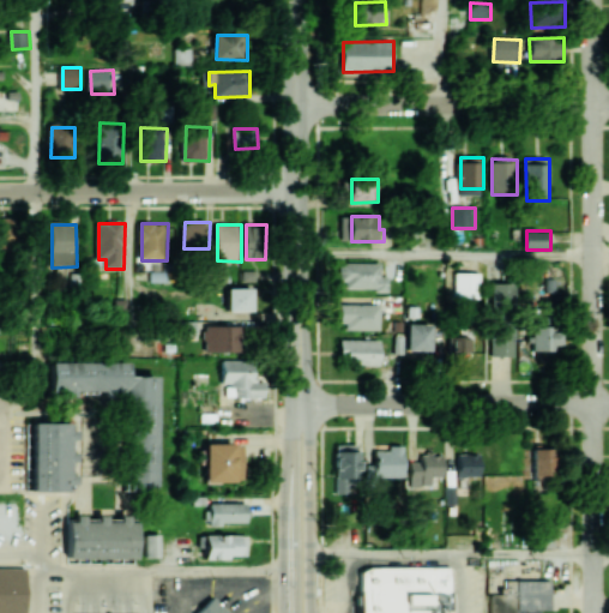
[(384,264),(344,263),(344,290),(391,290),(392,276),(383,276),(384,264)]
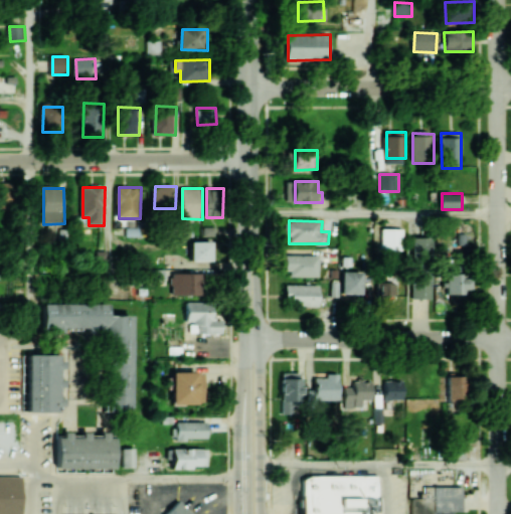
[(404,250),(405,229),(384,228),(383,250),(404,250)]
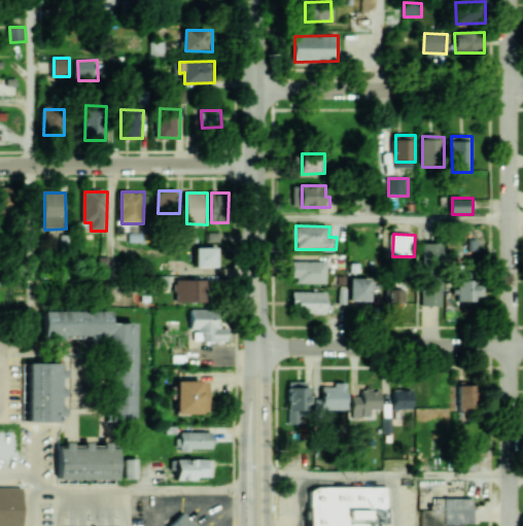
[(423,244),(424,259),(444,258),(444,243),(423,244)]
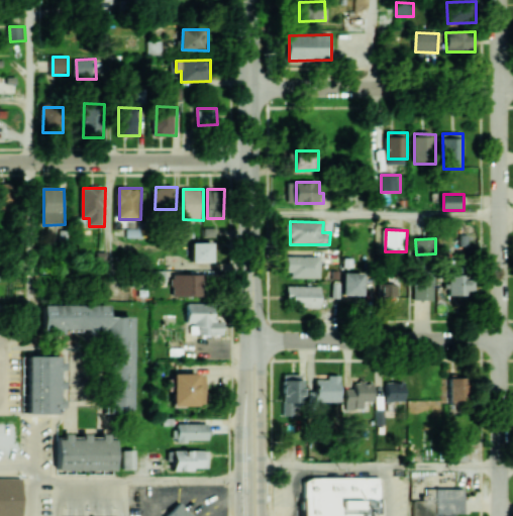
[(194,263),(215,263),(215,242),(194,242),(194,263)]
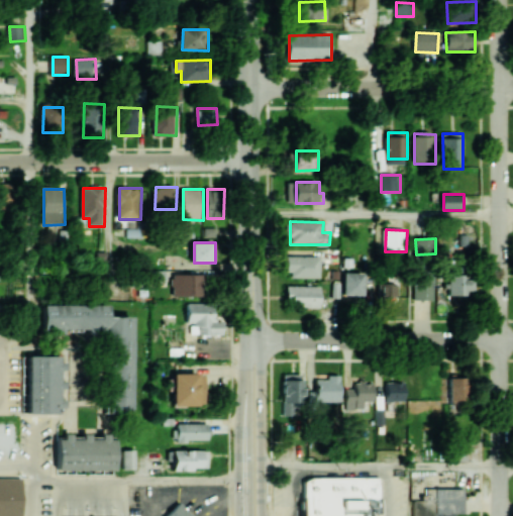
[(288,255),(288,277),(322,278),(322,256),(288,255)]
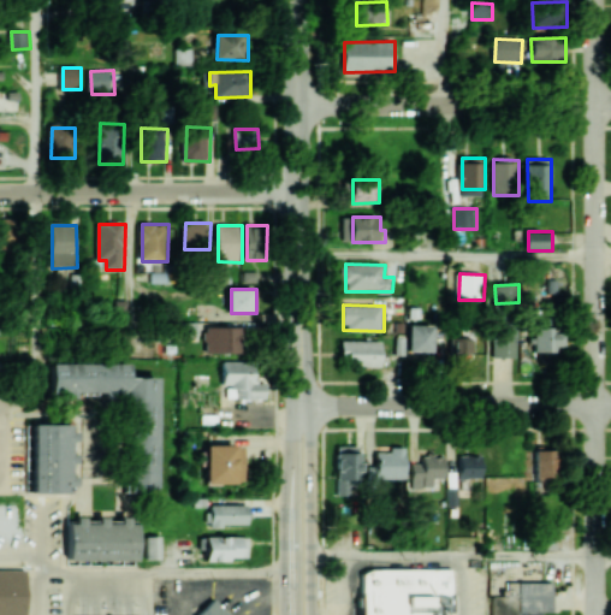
[(200,323),(181,324),(181,337),(200,337),(200,323)]
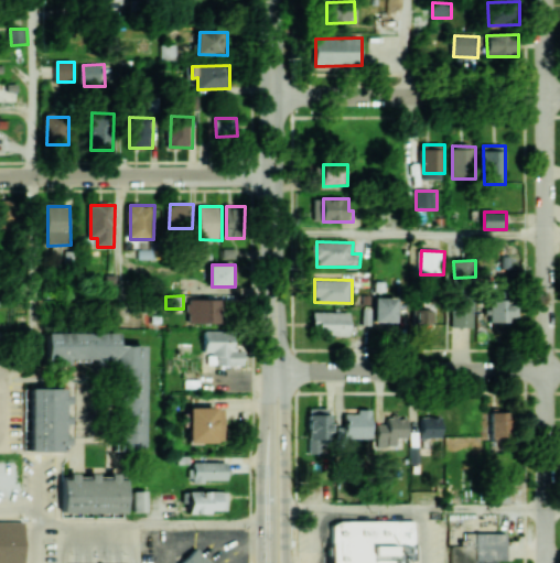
[(399,323),(399,298),(376,298),(375,322),(399,323)]
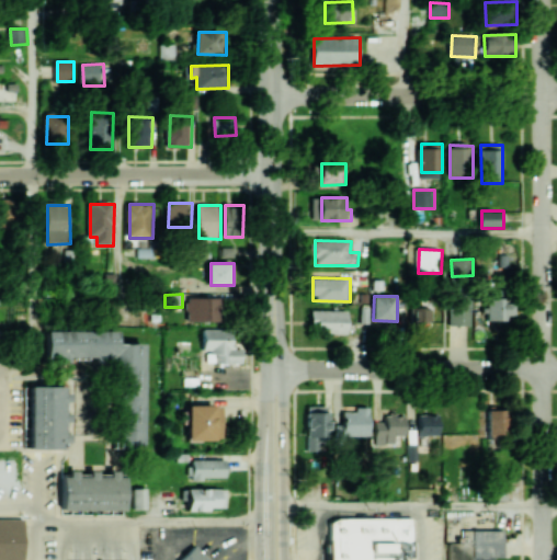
[(225,297),(189,298),(189,322),(225,321),(225,297)]
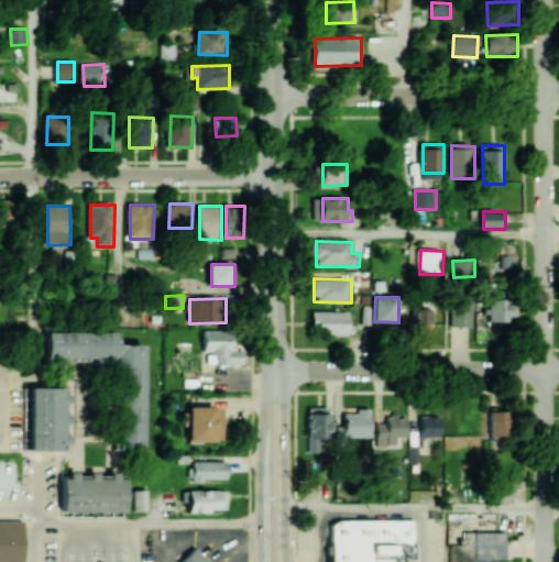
[(516,322),(516,299),(491,299),(491,321),(516,322)]
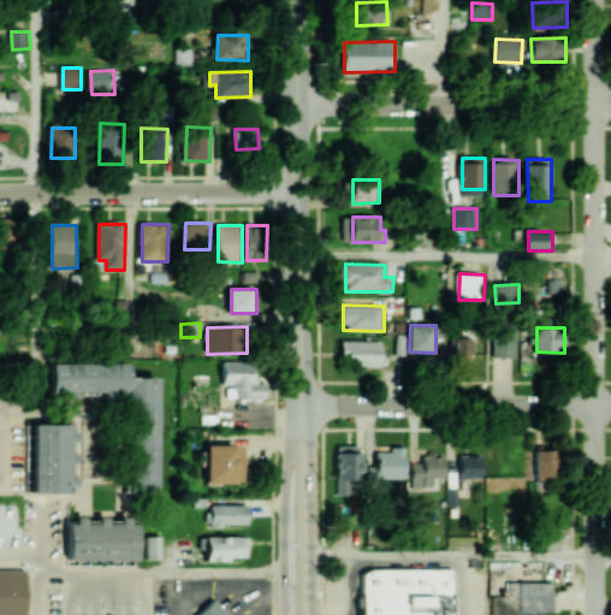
[(496,359),(520,358),(518,330),(496,330),(496,359)]
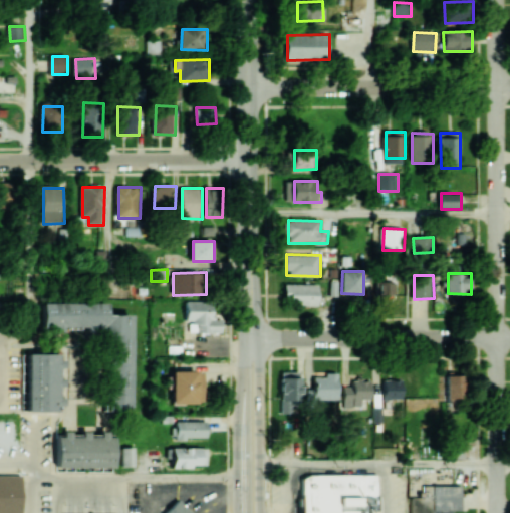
[(396,295),(395,281),(378,282),(379,296),(396,295)]
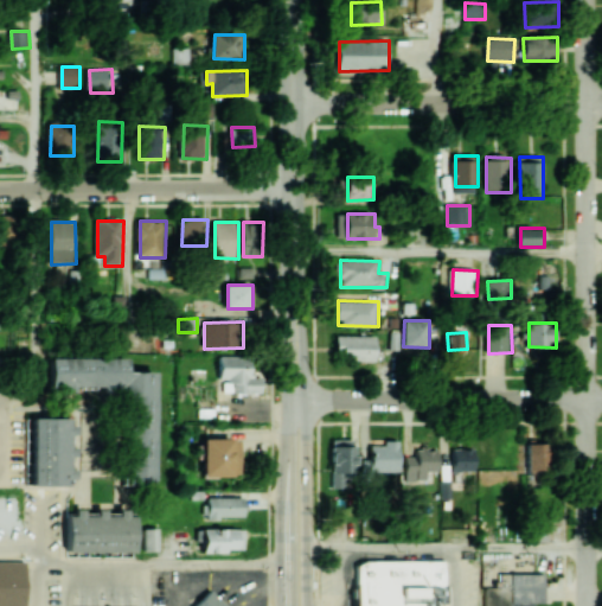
[(379,337),(338,336),(338,349),(344,350),(344,362),(378,362),(379,337)]
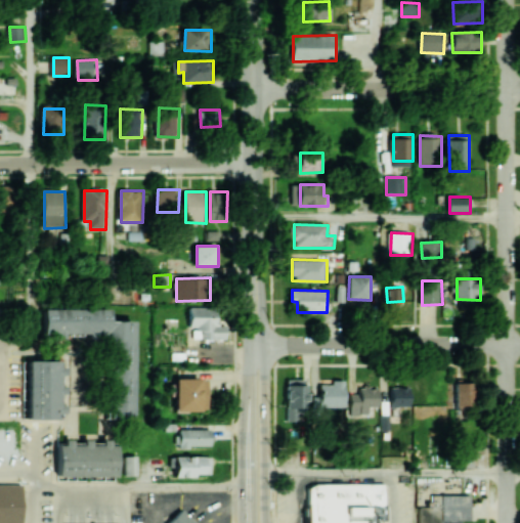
[(191,307),(191,328),(197,328),(197,339),(228,340),(228,327),(218,327),(218,308),(191,307)]
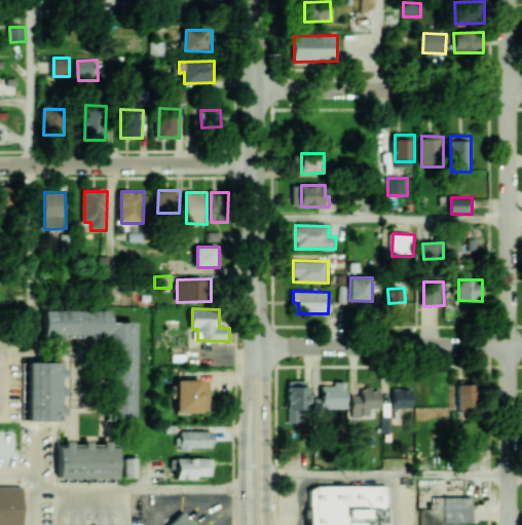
[(137,323),(112,323),(112,310),(45,310),(45,340),(67,340),(67,337),(98,337),(98,335),(110,335),(110,420),(137,420),(137,323)]
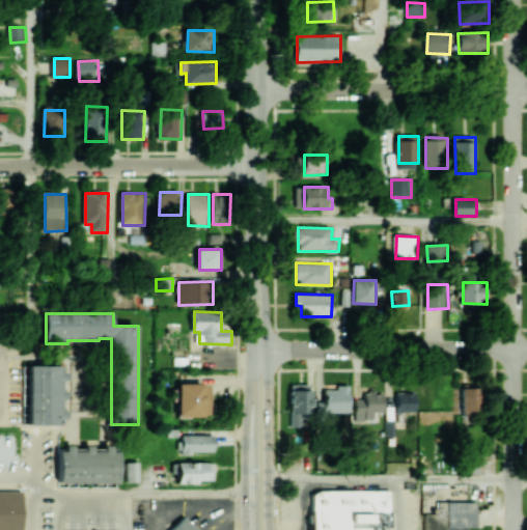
[(73,363),(75,411),(89,411),(88,362),(73,363)]
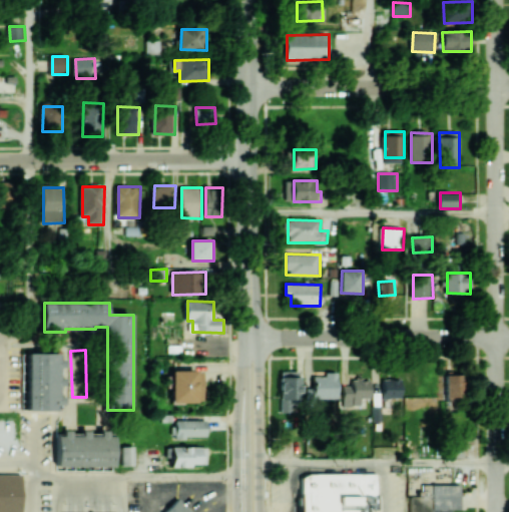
[(30,412),(63,412),(63,397),(61,397),(61,387),(66,387),(66,378),(60,378),(60,368),(65,368),(64,353),(29,354),(30,412)]
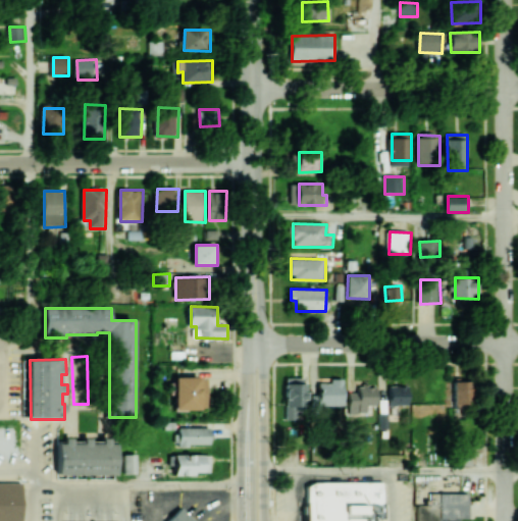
[(176,410),(209,410),(208,377),(175,378),(176,410)]
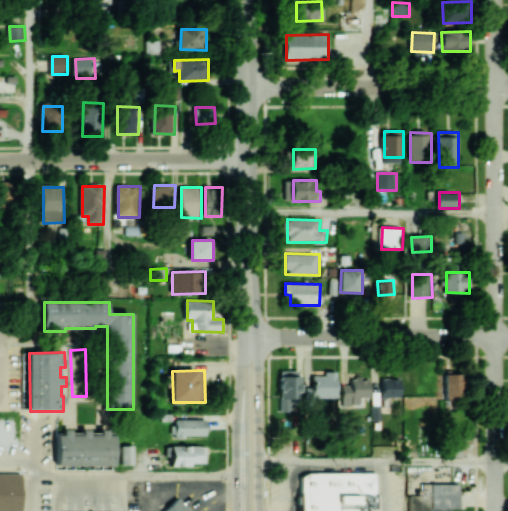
[(281,412),(301,412),(302,372),(282,371),(281,412)]
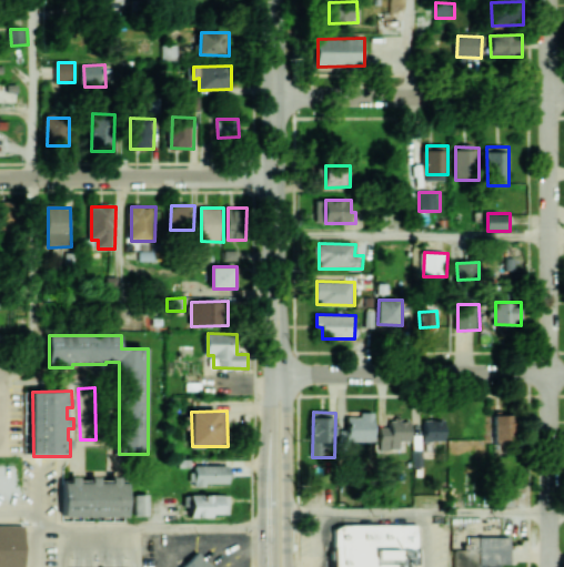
[(362,417),(350,417),(349,441),(376,442),(378,413),(363,413),(362,417)]
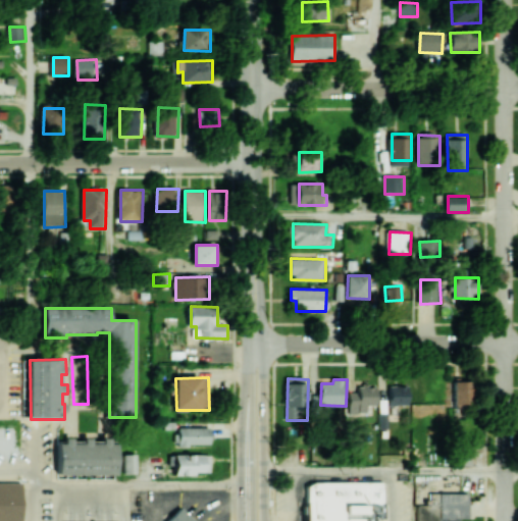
[(411,386),(392,386),(392,407),(411,406),(411,386)]
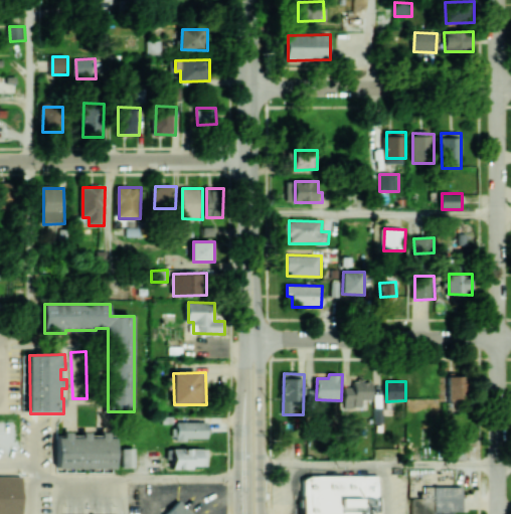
[(353,382),(354,409),(374,408),(373,382),(353,382)]
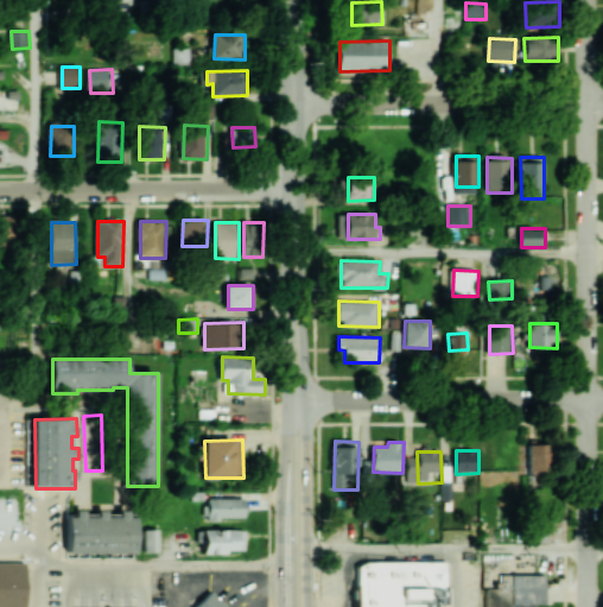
[(210,498),(209,519),(247,519),(247,499),(210,498)]
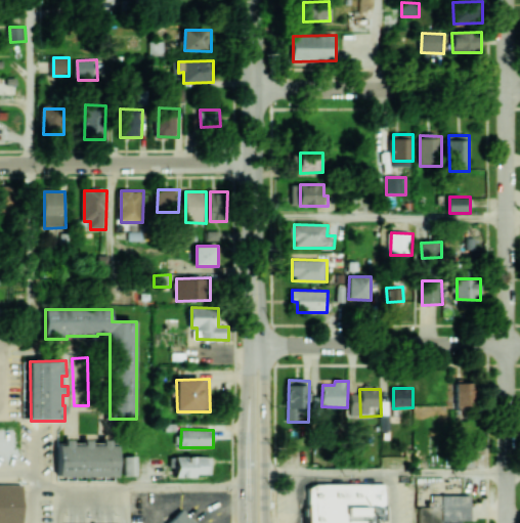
[(60,477),(119,477),(119,440),(103,440),(103,444),(93,444),(93,440),(85,440),(85,445),(75,445),(75,442),(60,442),(60,477)]
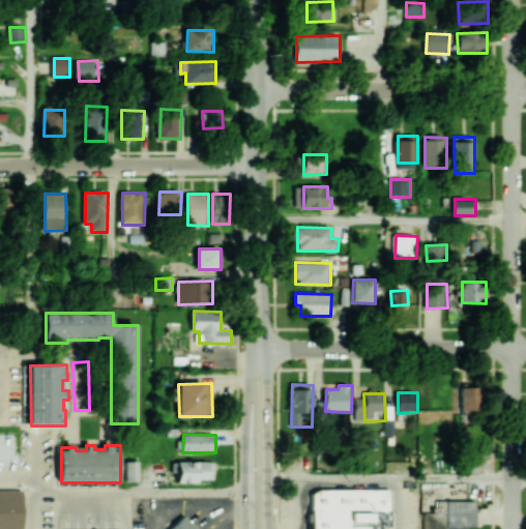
[(141,462),(128,462),(128,481),(141,481),(141,462)]
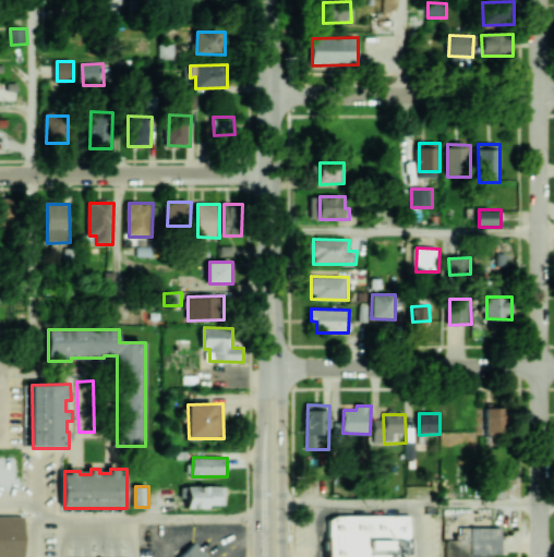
[(226,487),(226,505),(209,505),(209,508),(189,508),(189,487),(226,487)]
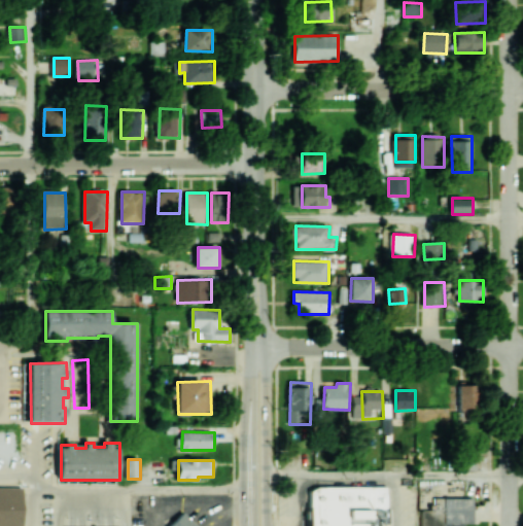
[(334,525),(335,487),(320,487),(311,491),(311,511),(311,525),(334,525)]
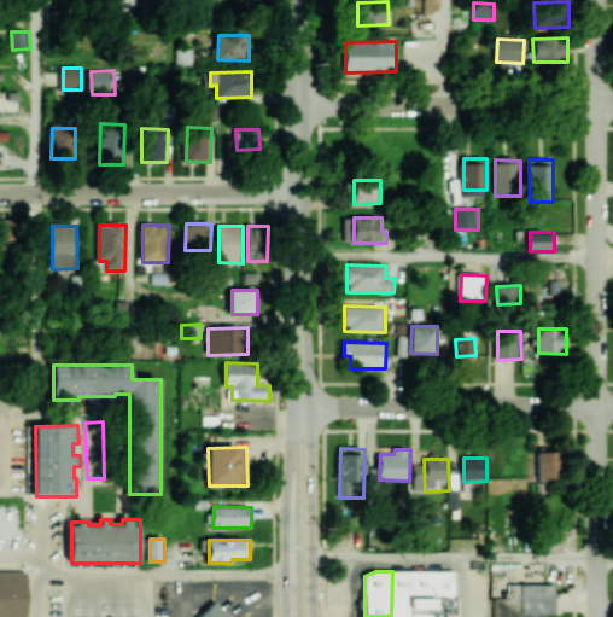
[(28,616),(28,572),(0,572),(0,616),(28,616)]
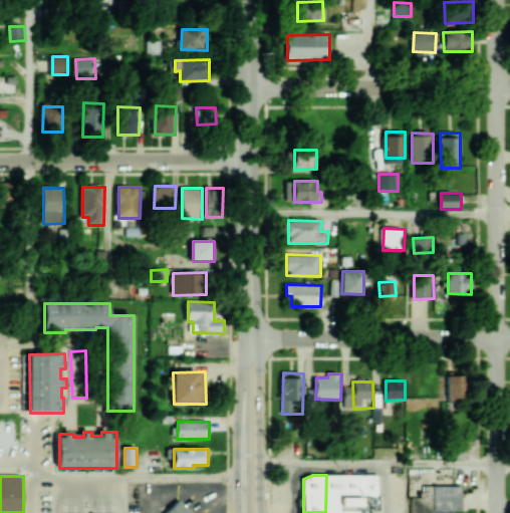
[(181,500),(168,512),(192,512),(187,506),(181,500)]
